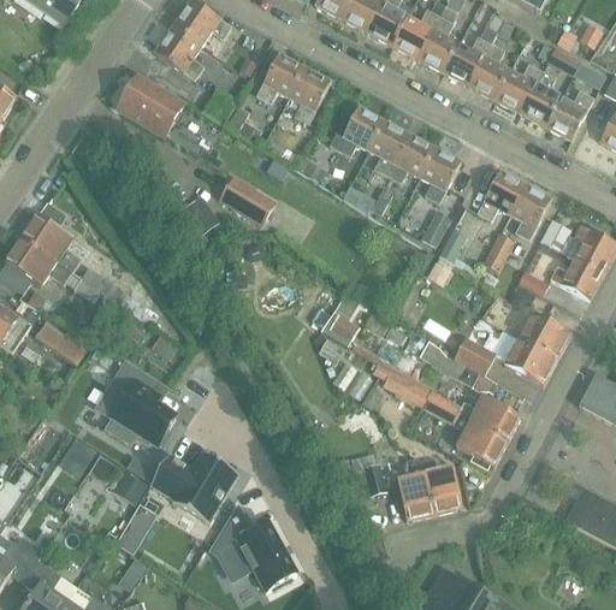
[(78,4),(81,0),(29,0),(64,24),(78,4)]
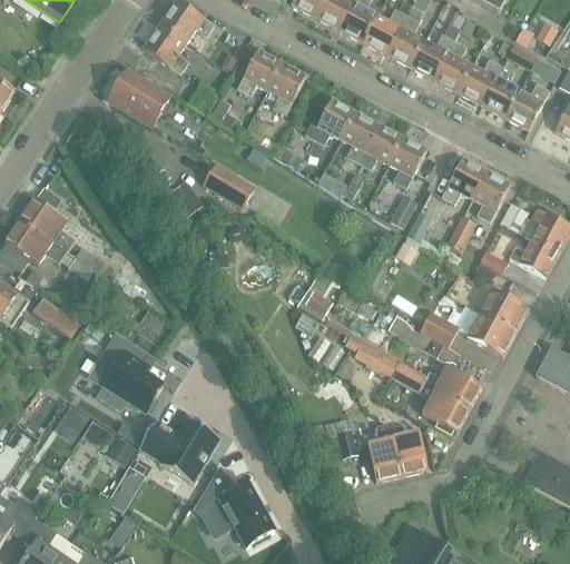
[(160,23),(186,41),(209,58),(219,65),(232,47),(212,35),(208,40),(217,46),(213,52),(189,38),(196,28),(206,36),(214,23),(180,0),(176,0),(160,23)]
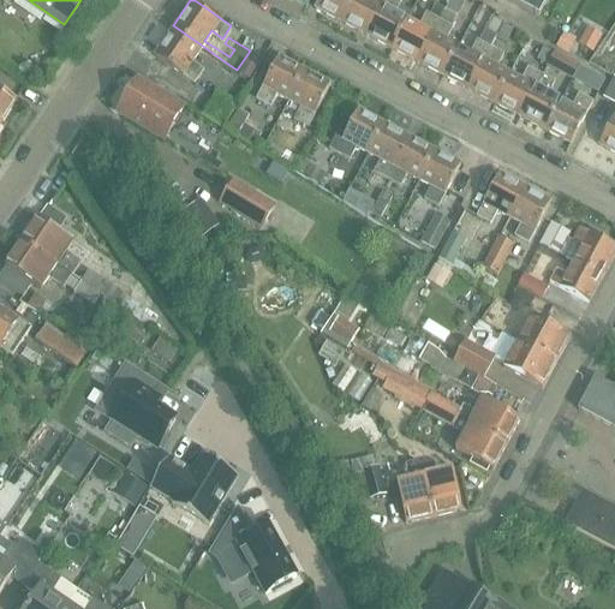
[(315,0),(314,4),(340,17),(348,0),(315,0)]
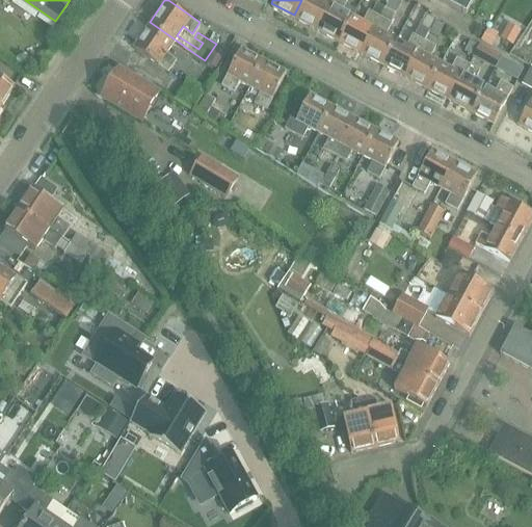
[(301,0),(294,15),(317,27),(330,0),(301,0)]
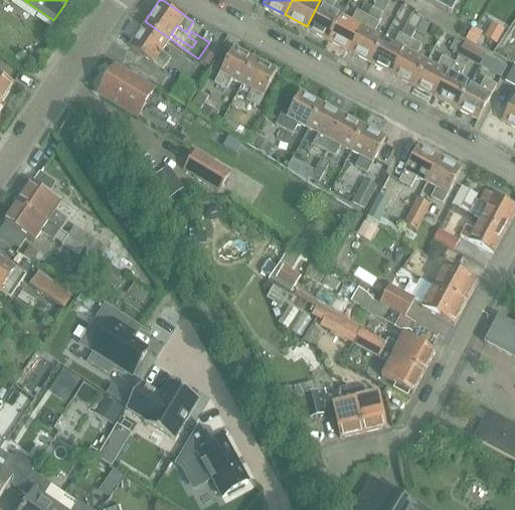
[(320,0),(307,26),(328,37),(341,12),(331,7),(335,0),(320,0)]
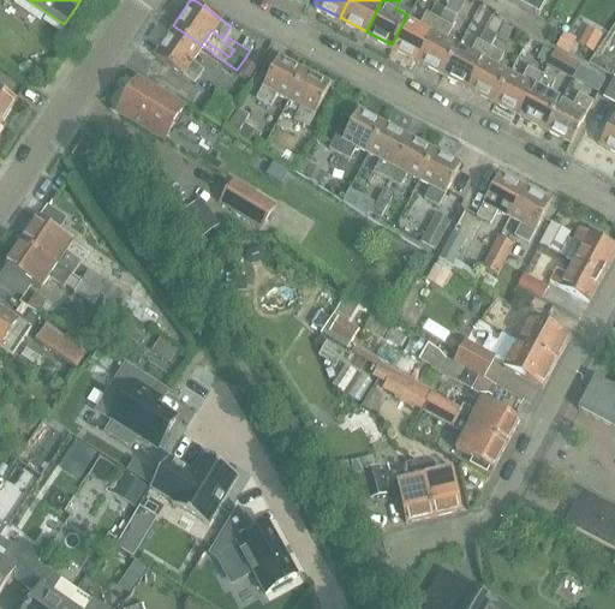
[(407,15),(392,45),(418,58),(447,4),(437,0),(434,0),(428,10),(425,10),(419,22),(407,15)]
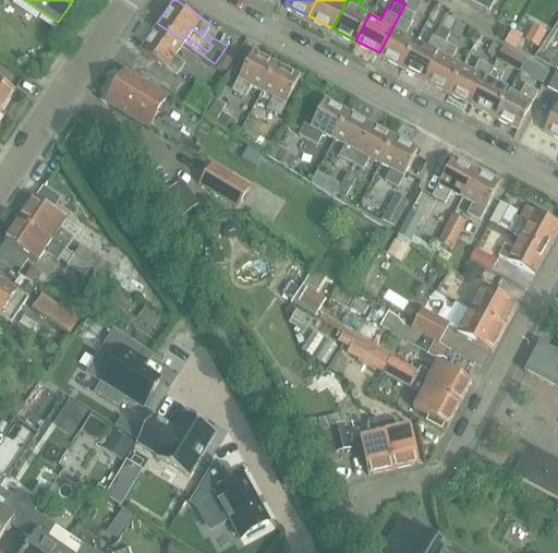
[(408,0),(405,3),(379,52),(401,64),(414,38),(404,33),(411,21),(409,20),(419,0),(408,0)]
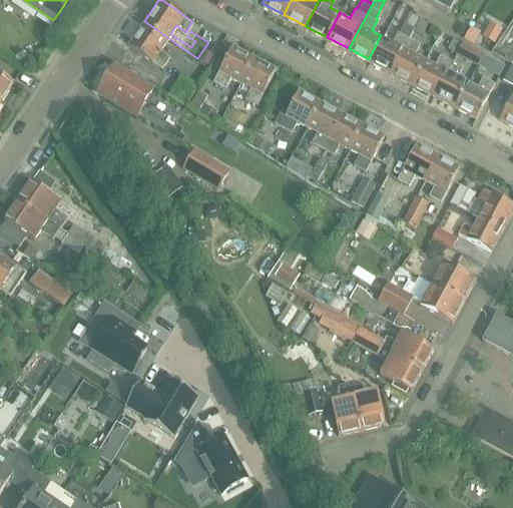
[(429,0),(448,10),(453,0),(429,0)]
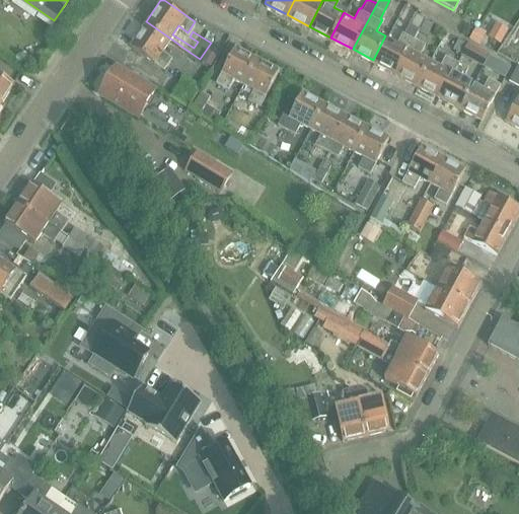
[(409,22),(418,27),(424,16),(424,15),(416,10),(409,22)]
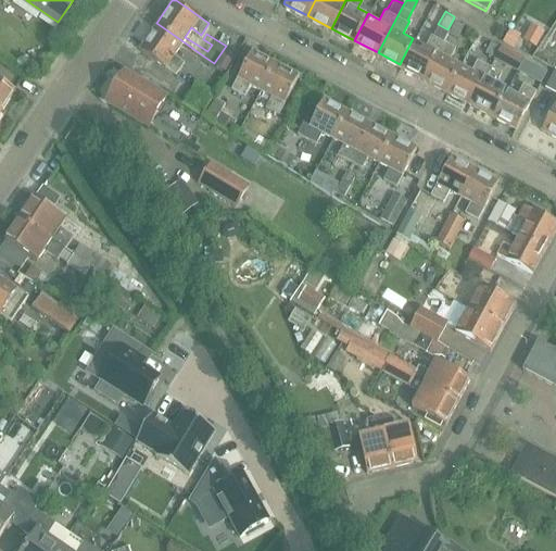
[(454,17),(447,29),(457,35),(464,23),(454,17)]
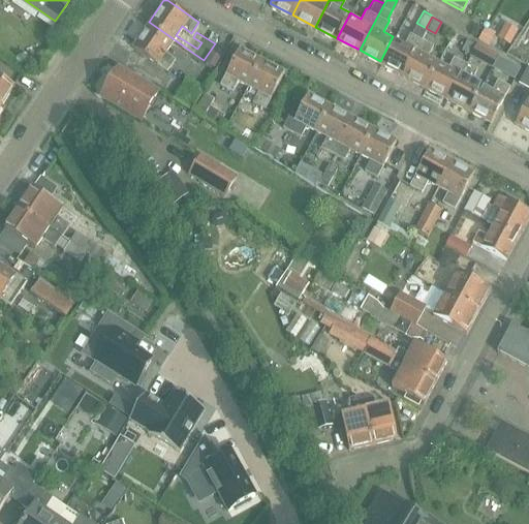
[(165,50),(173,38),(149,22),(132,44),(166,68),(175,57),(165,50)]
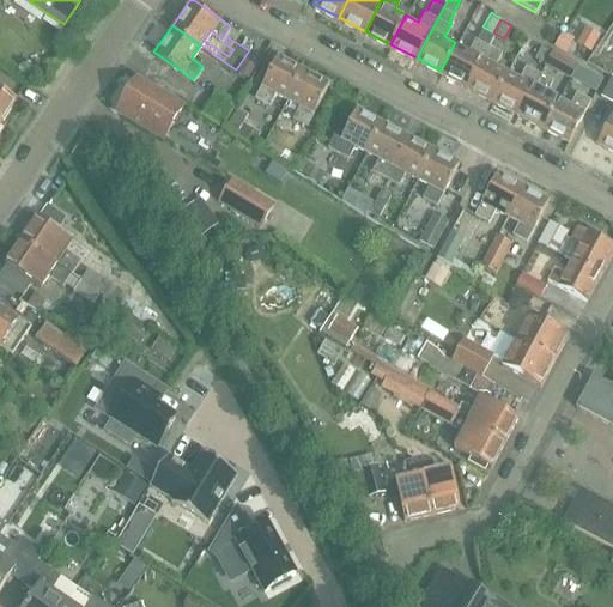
[(560,29),(553,42),(565,48),(572,35),(560,29)]
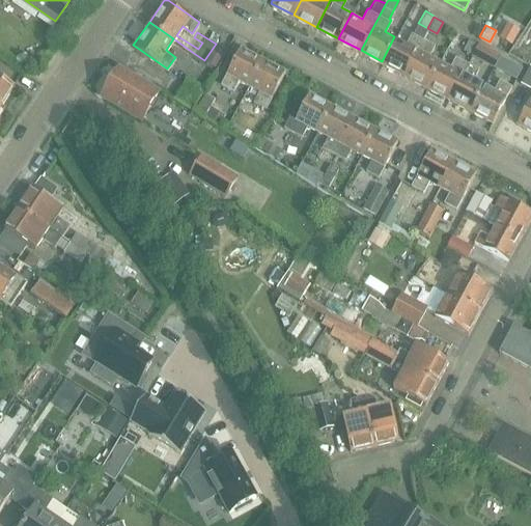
[(394,36),(382,61),(403,73),(422,36),(412,31),(406,42),(394,36)]
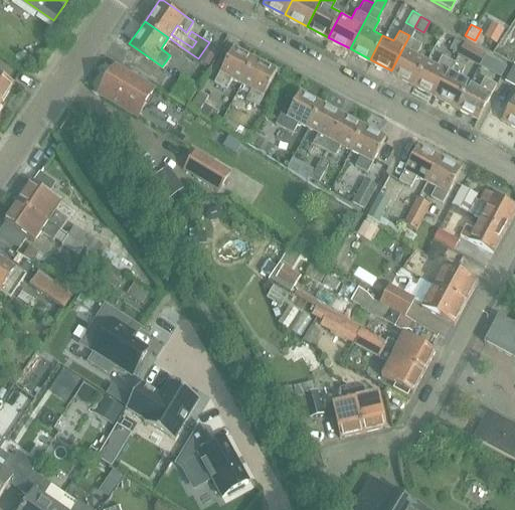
[(409,35),(391,70),(412,82),(425,57),(416,52),(422,42),(409,35)]
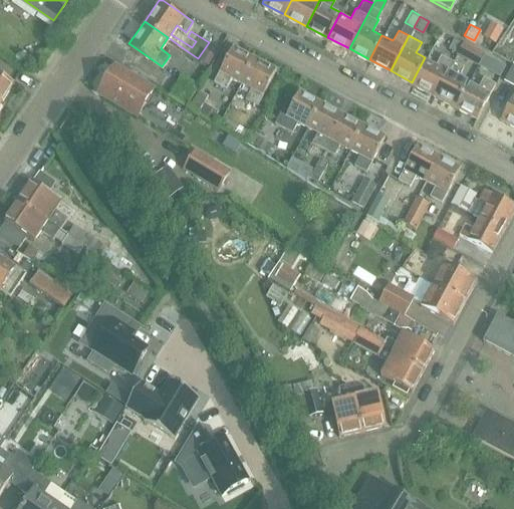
[(449,45),(457,50),(462,40),(454,35),(449,45)]
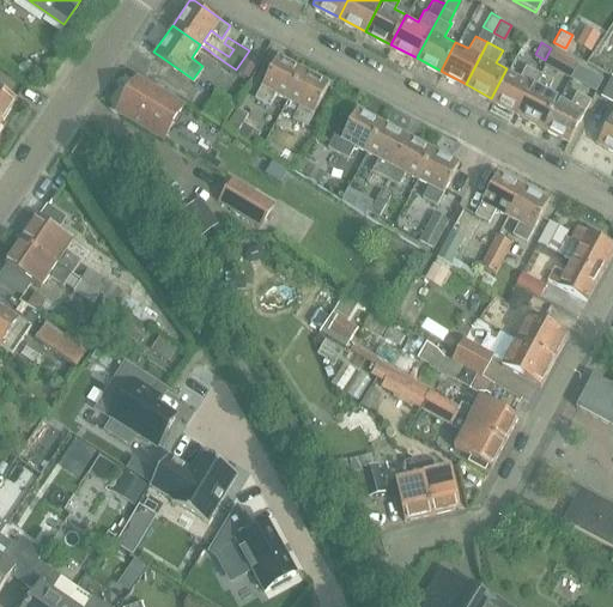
[(551,48),(545,60),(545,61),(557,67),(564,55),(551,48)]
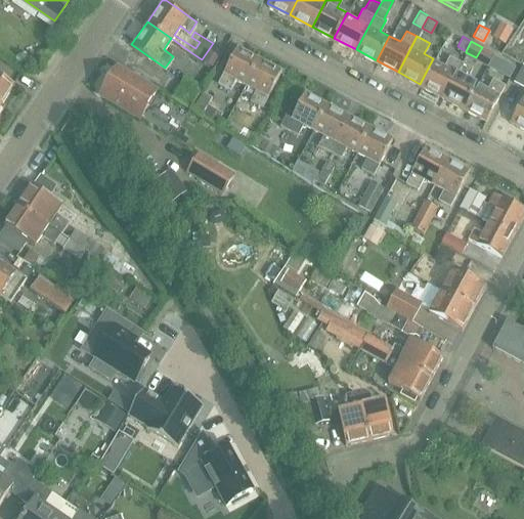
[(234,77),(245,82),(258,57),(236,45),(218,80),(229,87),(234,77)]
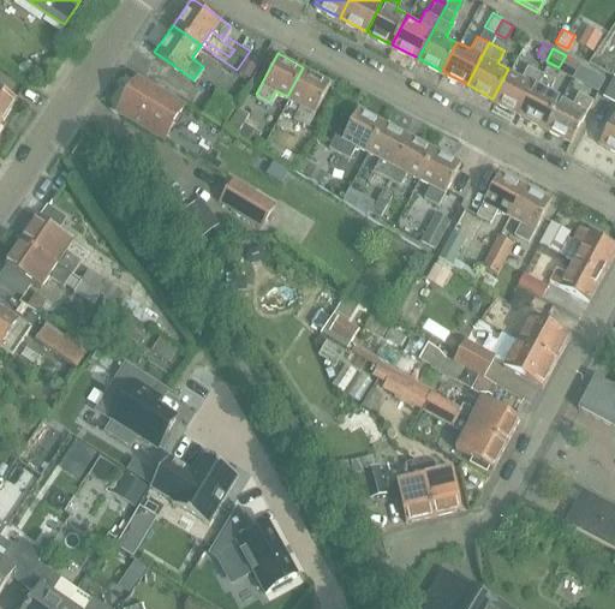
[(246,57),(238,70),(250,76),(257,64),(246,57)]
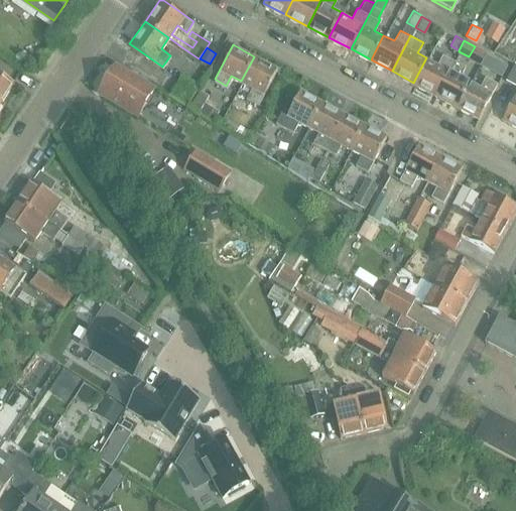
[(486,51),(480,62),(501,74),(507,62),(486,51)]
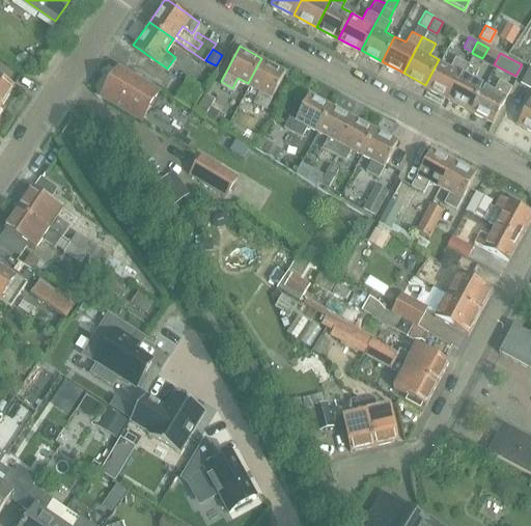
[(439,59),(425,85),(448,97),(467,60),(455,54),(450,65),(439,59)]
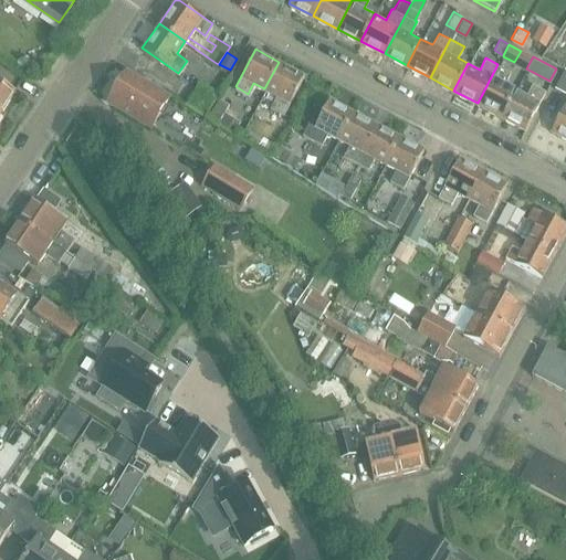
[(279,62),(264,88),(275,94),(270,105),(283,113),(303,74),(279,62)]
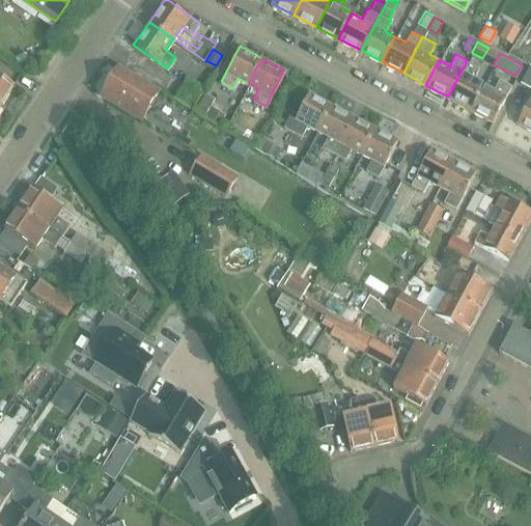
[(467,60),(448,97),(470,108),(483,83),(473,78),(479,67),(467,60)]
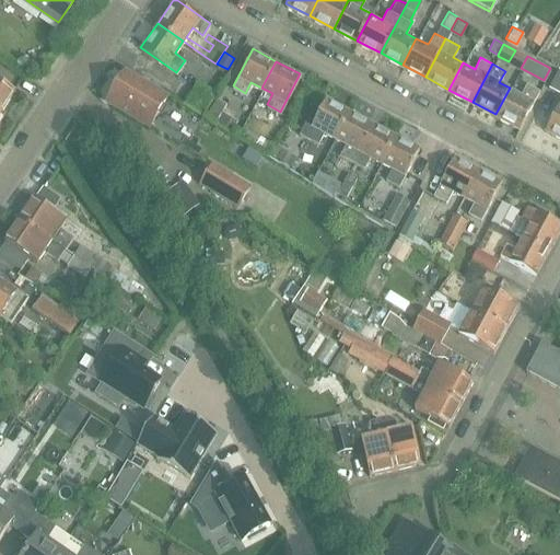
[(559,91),(559,90),(559,66),(548,85),(559,91)]
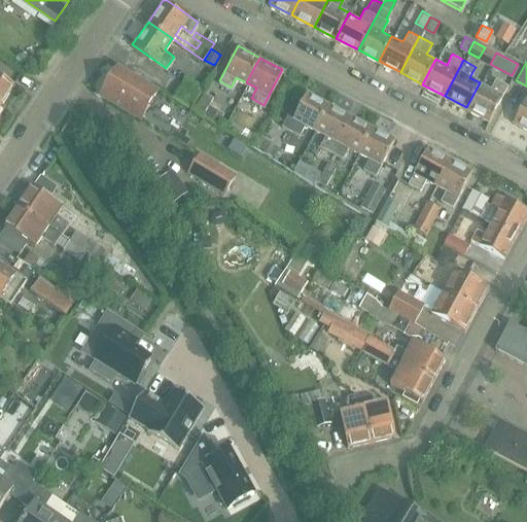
[(156,89),(118,65),(101,93),(140,116),(156,89)]
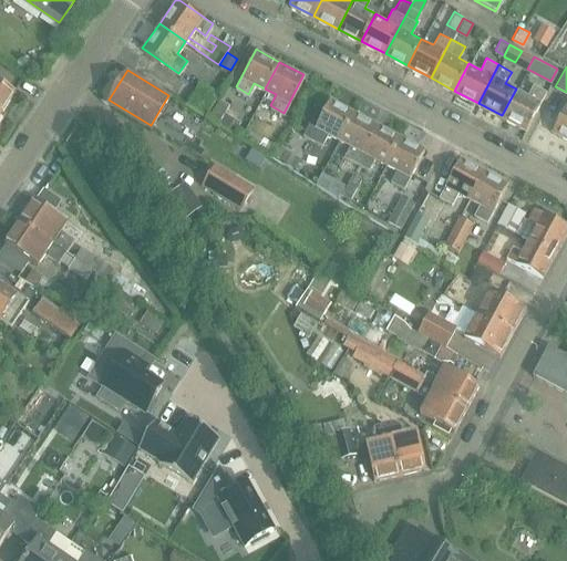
[(0,110),(0,111),(16,87),(0,78),(0,110)]
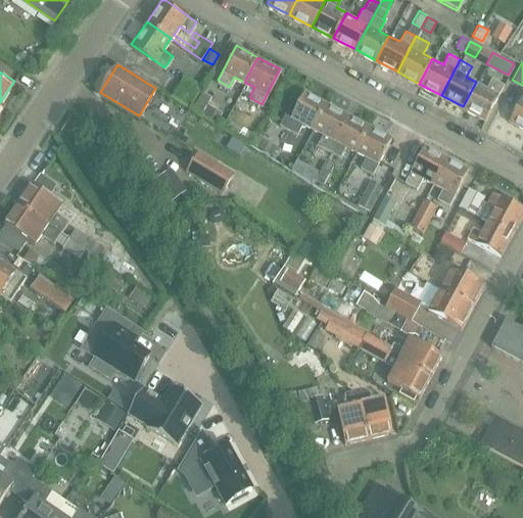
[(184,75),(172,95),(189,105),(201,85),(184,75)]
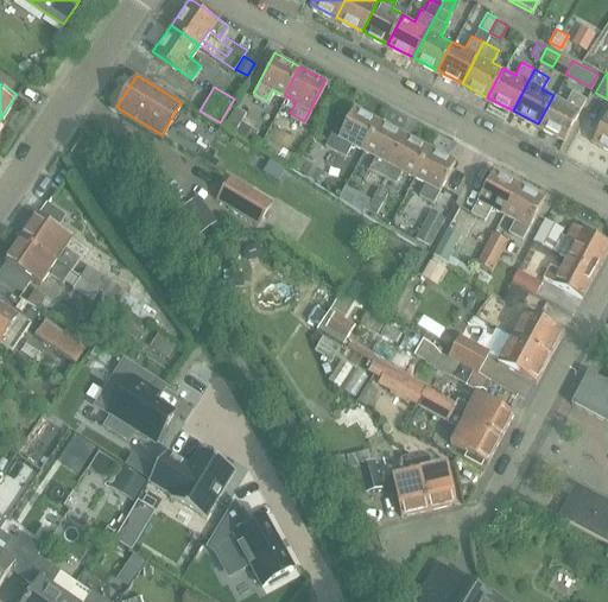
[(553,95),(538,124),(564,138),(586,97),(572,90),(565,101),(553,95)]
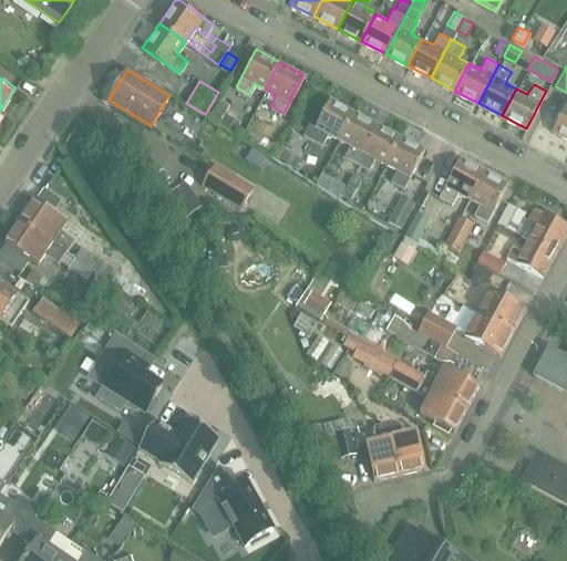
[(208,114),(235,130),(240,120),(225,110),(229,102),(219,96),(208,114)]
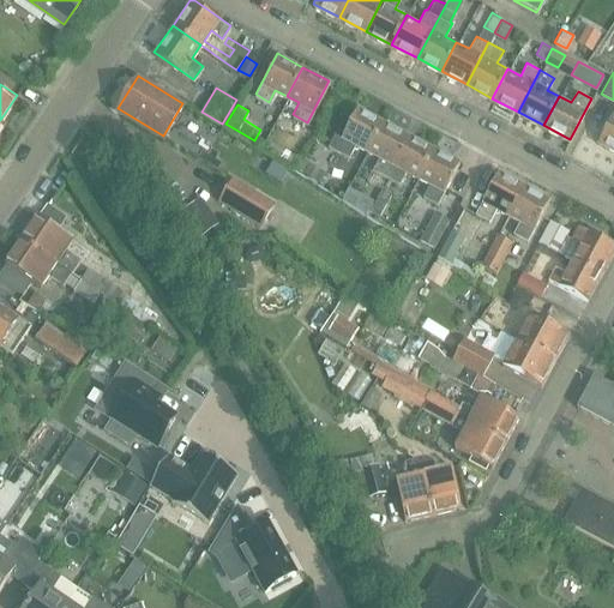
[(356,106),(341,134),(335,132),(327,144),(347,155),(354,143),(366,149),(381,119),(356,106)]
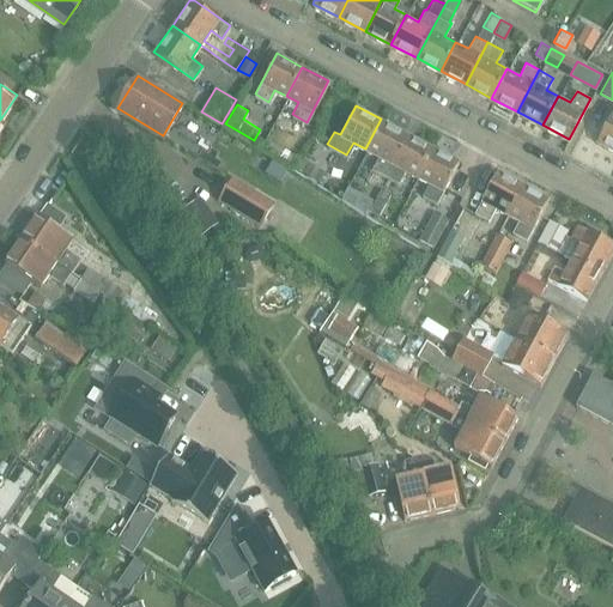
[(612,107),(595,140),(612,149),(612,107)]
